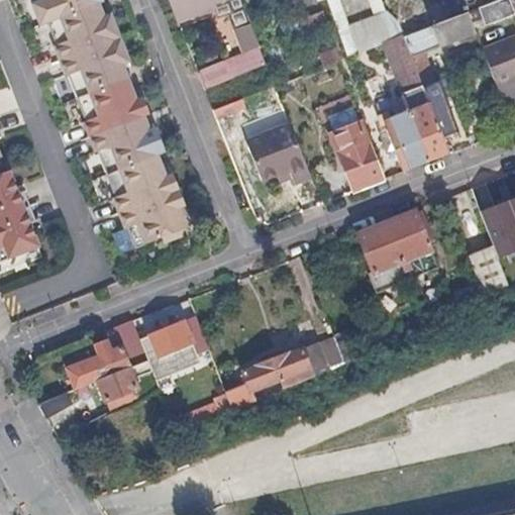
[(128,227),(135,247),(162,237),(165,243),(187,234),(185,228),(186,228),(178,208),(185,205),(173,174),(166,177),(163,168),(158,155),(165,151),(156,128),(149,130),(144,116),(149,114),(143,98),(136,101),(133,92),(122,65),(129,62),(111,14),(104,17),(98,2),(101,0),(33,0),(34,3),(32,3),(40,25),(47,22),(57,45),(55,45),(67,76),(69,76),(86,121),(84,122),(96,152),(98,151),(116,197),(114,198),(125,228),(128,227)]
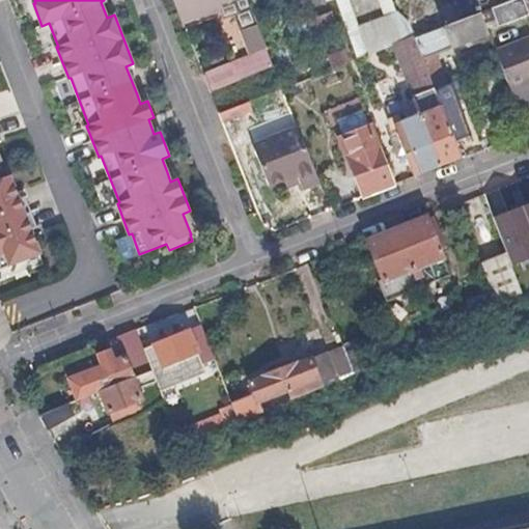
[(175,0),(184,22),(219,7),(223,17),(232,14),(239,29),(245,27),(255,53),(203,73),(211,91),(275,66),(261,31),(249,0),(175,0)]
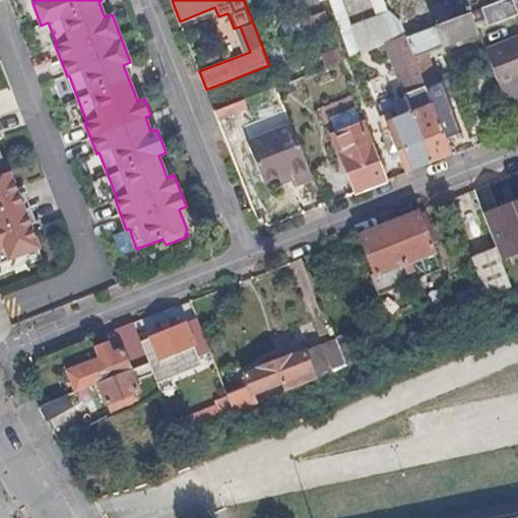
[(364,0),(367,11),(381,9),(379,0),(364,0)]
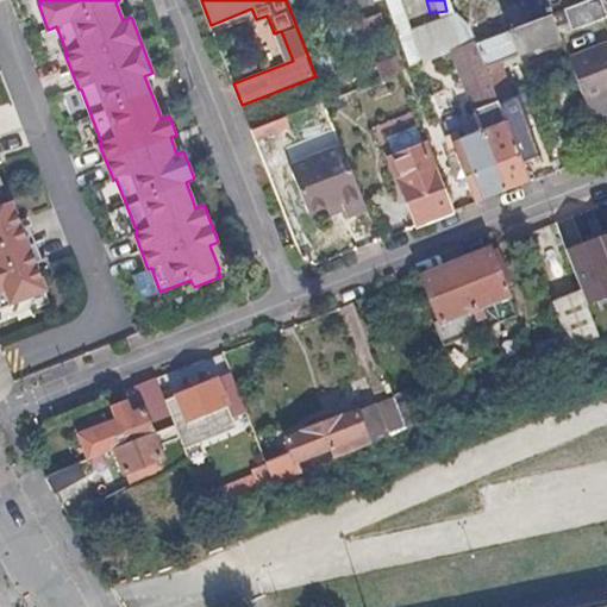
[(583,0),(563,8),(571,29),(606,16),(600,0),(583,0)]
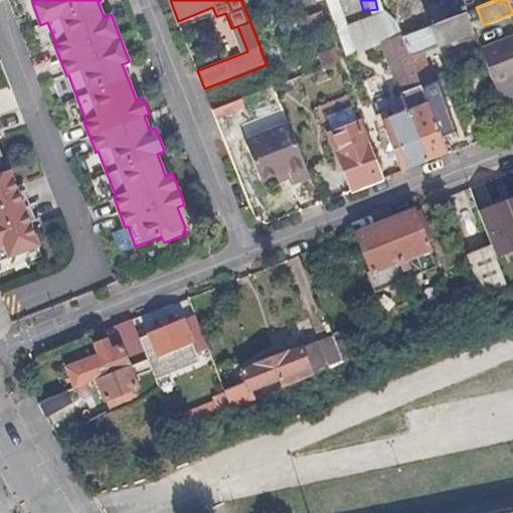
[(321,10),(297,19),(302,33),(326,23),(321,10)]
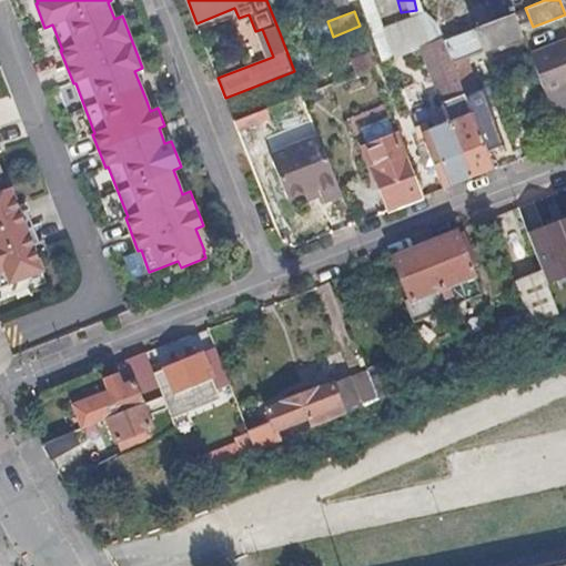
[(465,57),(521,34),(513,12),(443,40),(486,151),(502,144),(484,98),(474,102),(471,94),(478,91),(465,57)]
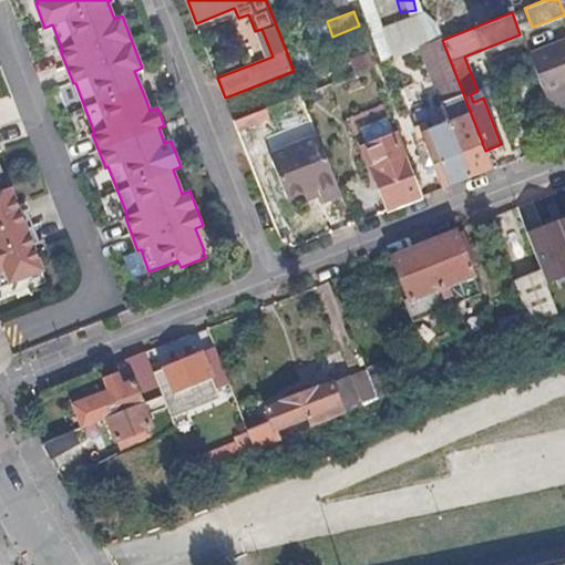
[(485,151),(442,40),(441,37),(419,47),(447,121),(441,123),(441,124),(420,133),(443,188),(492,170),(485,151)]
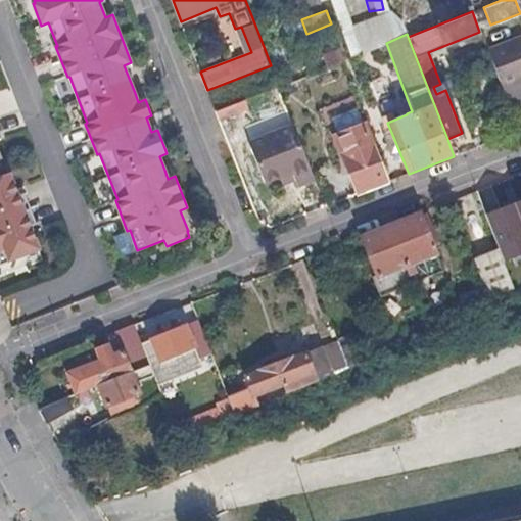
[(520,36),(486,49),(502,88),(520,80),(520,36)]
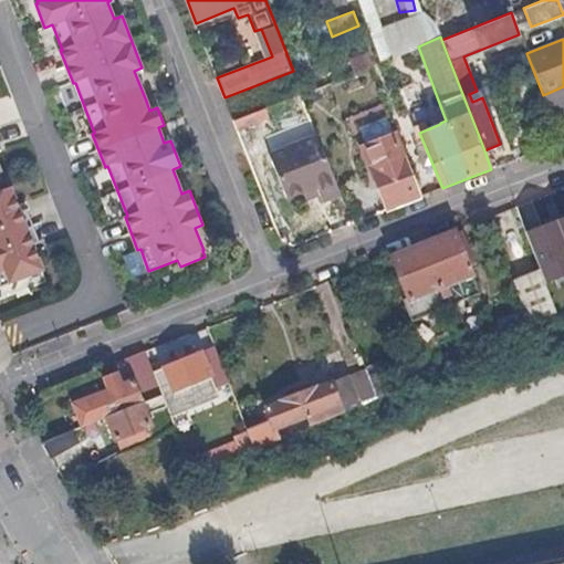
[(371,68),(369,64),(366,55),(348,62),(353,75),(371,68)]
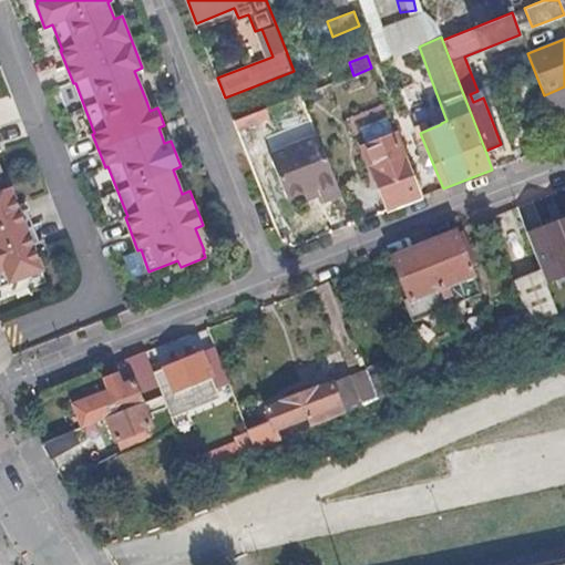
[(433,105),(402,112),(406,125),(435,119),(433,105)]
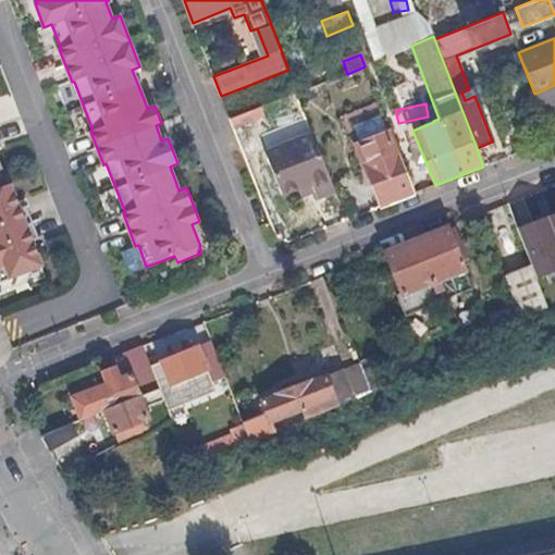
[(357,144),(381,207),(415,194),(390,131),(357,144)]
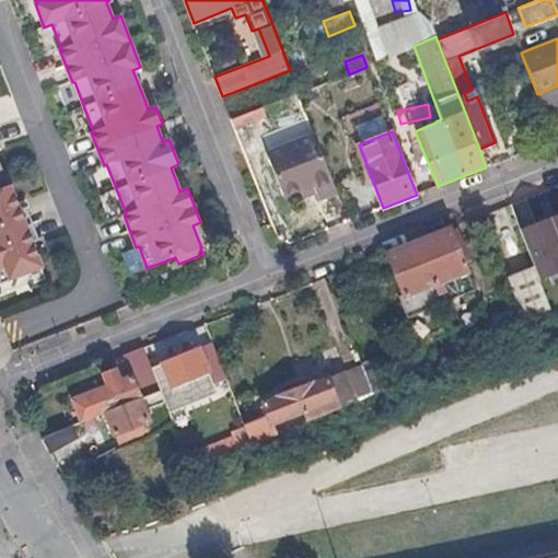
[(285,197),(301,190),(314,185),(317,194),(320,200),(337,193),(314,135),(268,152),(285,197)]
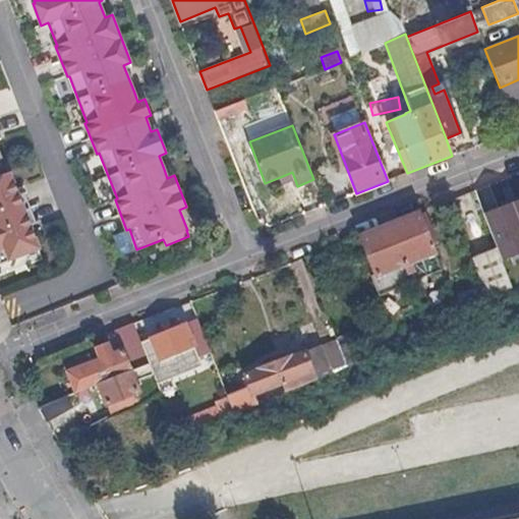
[(10,171),(0,174),(0,263),(40,247),(31,224),(36,223),(24,192),(19,194),(10,171)]
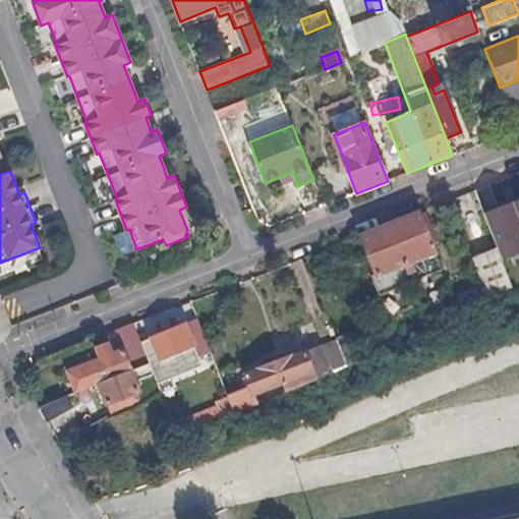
[(518,183),(488,196),(505,238),(518,232),(518,183)]
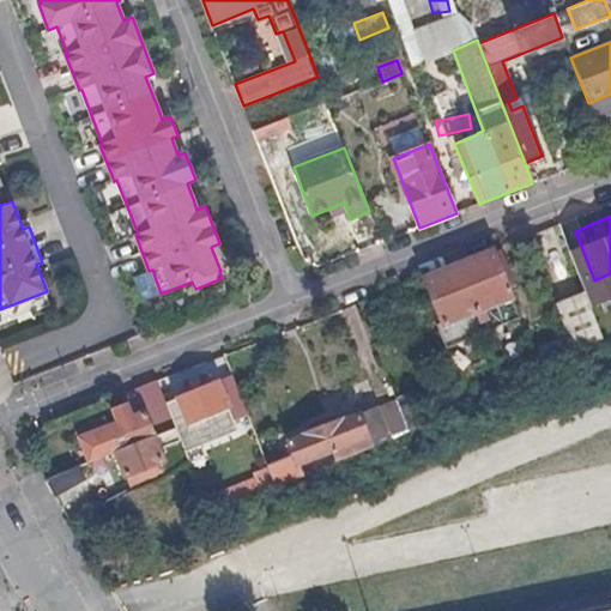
[(458,264),(479,320),(483,318),(485,319),(489,327),(518,316),(508,290),(510,290),(509,288),(514,286),(500,252),(495,254),(492,249),(458,264)]
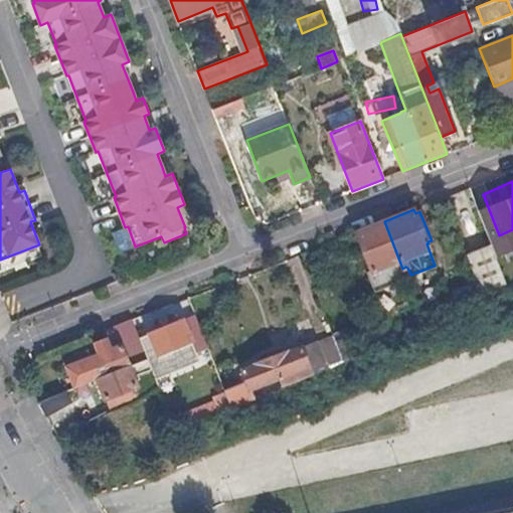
[(384,221),(356,232),(370,270),(366,271),(374,291),(406,279),(402,269),(384,221)]
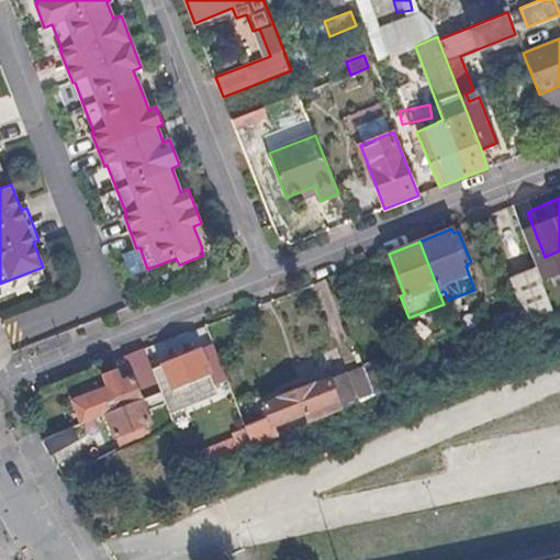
[(555,318),(536,267),(510,277),(522,309),(527,323),(529,328),(534,327),(555,318)]
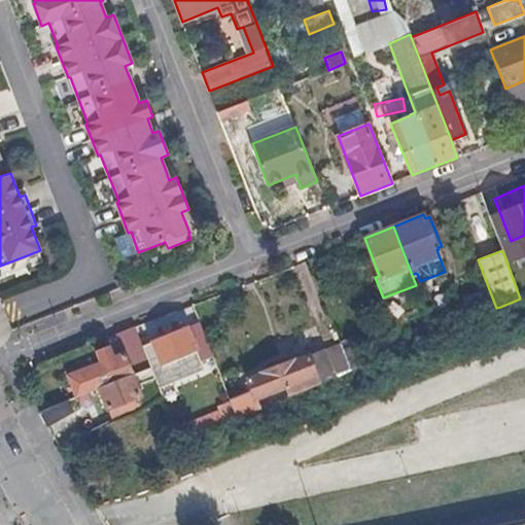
[(198,355),(210,350),(200,323),(153,342),(162,362),(170,360),(174,371),(189,364),(187,358),(193,356),(191,352),(196,350),(198,355)]
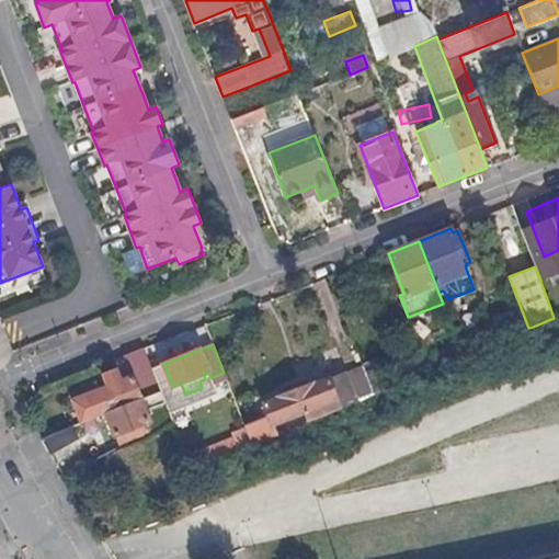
[(79,398),(88,419),(105,412),(160,390),(143,348),(123,355),(132,377),(121,380),(117,371),(105,375),(110,386),(79,398)]
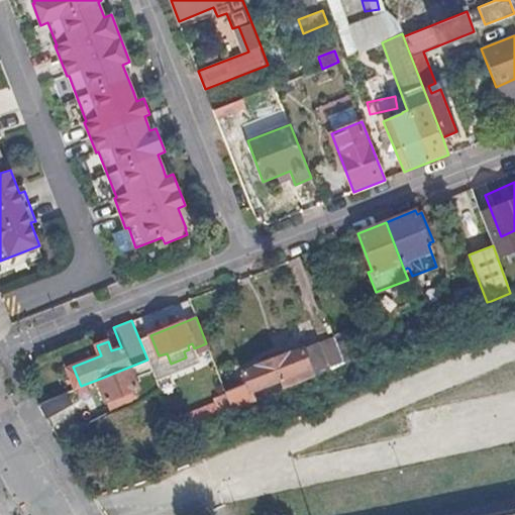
[(350,327),(332,334),(333,337),(343,363),(363,354),(350,327)]
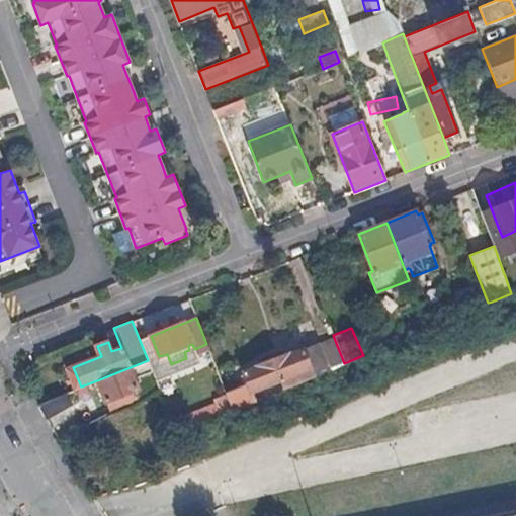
[(317,343),(277,359),(285,378),(290,376),(293,383),(344,363),(334,338),(317,344),(317,343)]
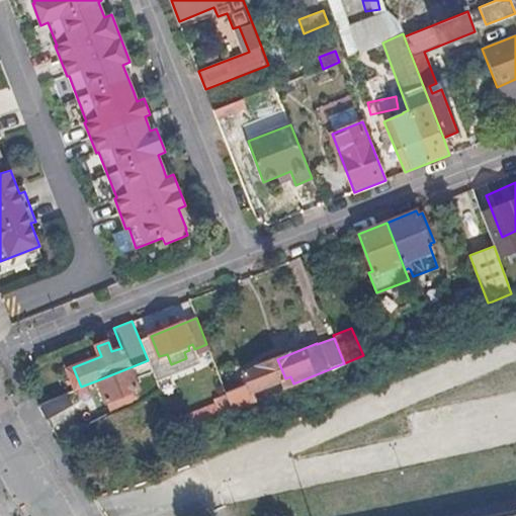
[(285,378),(277,359),(247,370),(255,391),(285,378)]
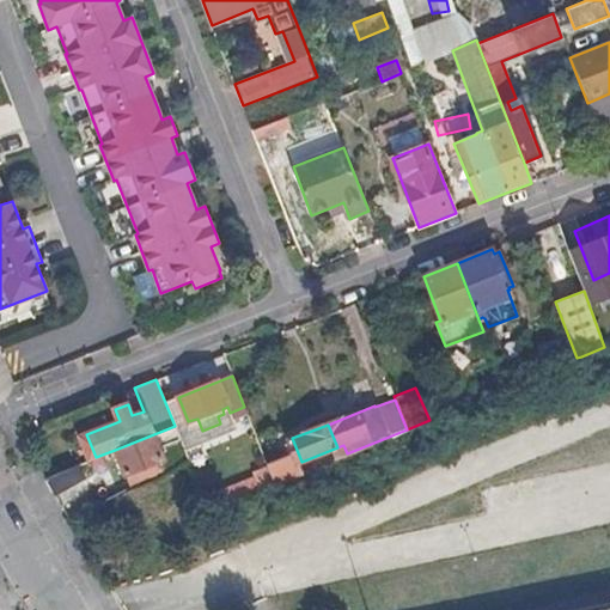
[(175,426),(115,450),(129,486),(153,473),(187,459),(175,426)]
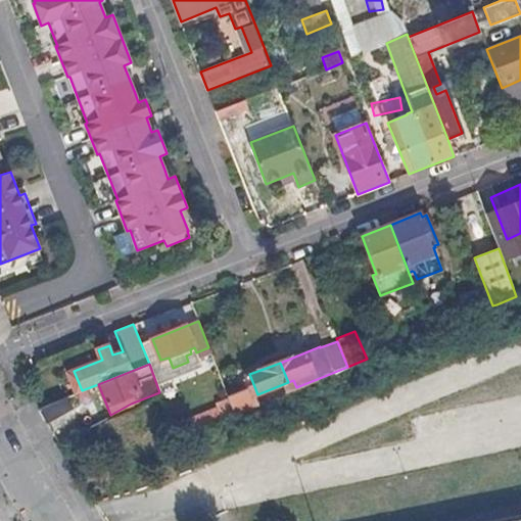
[(235,395),(228,398),(234,414),(241,411),(235,395)]
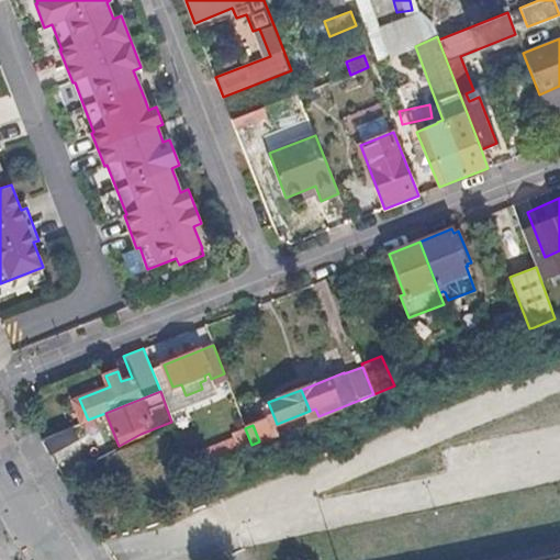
[(78,438),(71,426),(42,438),(49,452),(78,438)]
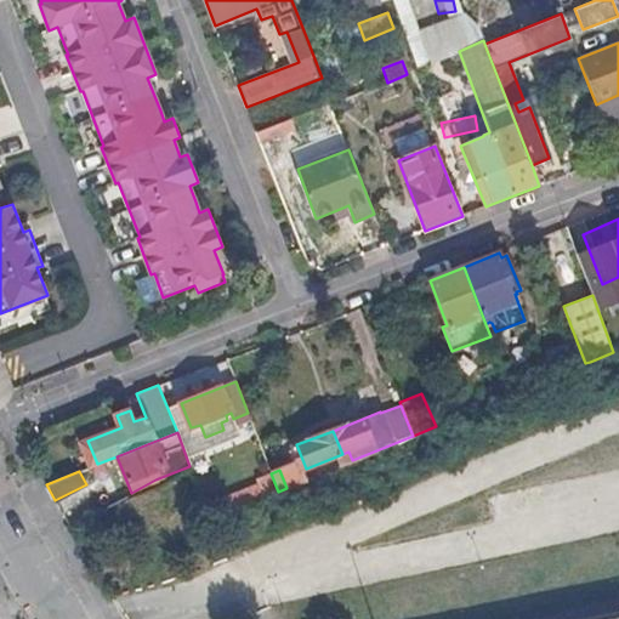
[(278,492),(271,473),(263,476),(271,494),(278,492)]
